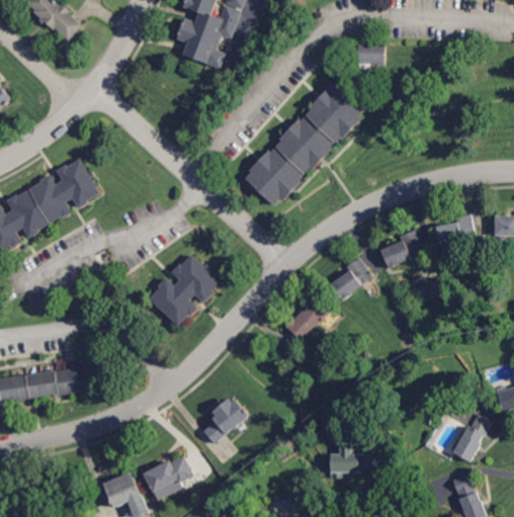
[(52,0),(58,6),(60,4),(61,4),(62,5),(66,9),(69,12),(67,14),(71,18),(80,26),(81,26),(68,40),(55,28),(53,30),(46,23),(44,25),(43,24),(40,23),(38,21),(40,19),(32,12),(34,11),(27,4),(30,0),(52,0)]
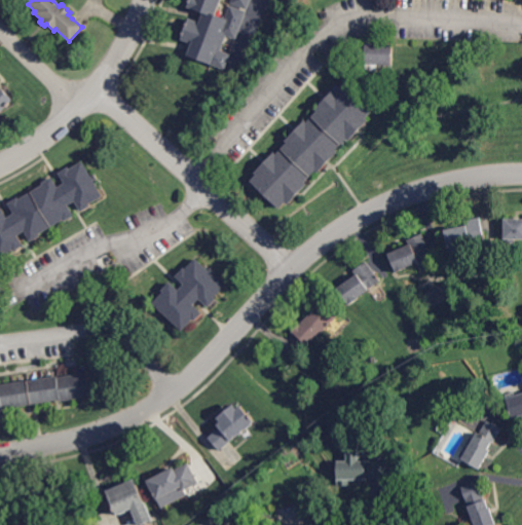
[(248,0),(248,1),(245,9),(229,4),(230,0),(219,0),(214,15),(222,19),(223,19),(227,7),(243,12),(233,39),(231,39),(224,36),(218,51),(226,54),(227,55),(228,55),(225,64),(222,70),(185,55),(188,48),(188,46),(189,45),(189,44),(179,40),(186,20),(197,24),(199,20),(200,16),(201,13),(186,7),(188,0),(248,0)]
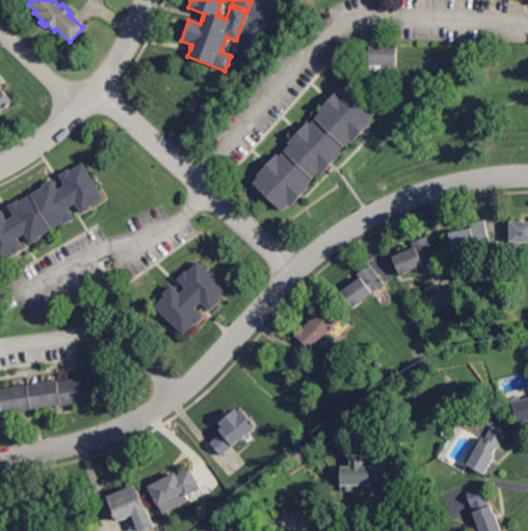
[(394,74),(365,73),(366,46),(395,47),(395,50),(394,73),(394,74)]
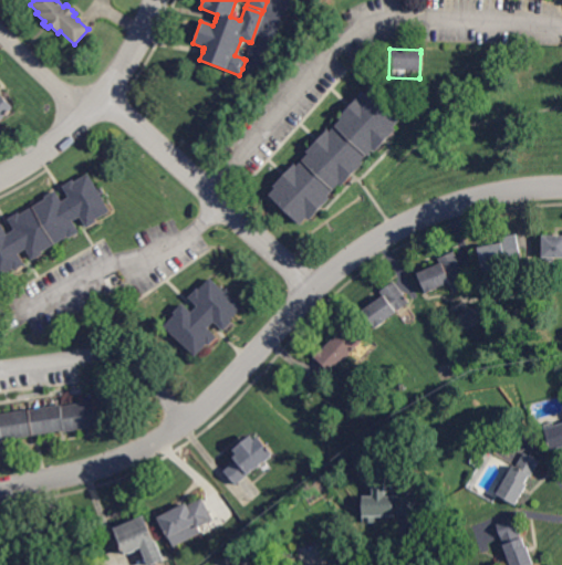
[(376,100),(398,121),(391,128),(393,131),(384,139),(383,142),(382,143),(381,144),(373,153),(370,149),(365,155),(360,159),(357,163),(361,165),(351,176),(347,178),(340,187),(337,184),(332,190),(328,195),(326,196),(329,198),(320,208),(318,210),(318,211),(315,212),(308,221),(305,219),(300,225),(268,195),(274,188),(271,186),(279,177),(280,176),(282,175),(292,164),(294,167),(300,160),(303,157),(306,154),(304,152),(305,152),(312,144),(314,142),(315,140),(316,139),(325,131),(326,132),(330,128),(333,125),(339,118),(337,117),(344,110),(346,107),(346,106),(349,105),(357,96),(358,97),(361,95),(365,90),(376,100)]
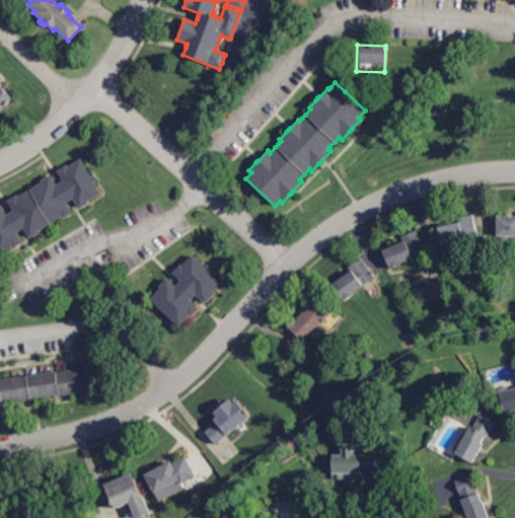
[(0,88),(11,99),(0,111),(0,88)]
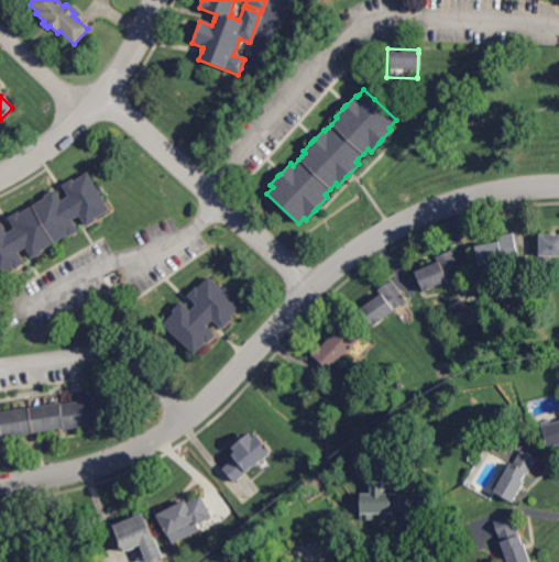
[(97,191),(99,189),(102,194),(99,195),(106,206),(108,210),(102,215),(94,219),(95,220),(95,221),(85,227),(84,224),(78,216),(76,218),(75,218),(74,219),(72,220),(70,221),(74,227),(77,231),(66,238),(65,235),(52,242),(40,251),(41,252),(30,259),(25,252),(23,249),(21,250),(19,251),(18,252),(19,254),(23,262),(13,268),(12,267),(0,274),(0,226),(4,233),(6,232),(7,231),(9,230),(12,228),(7,218),(17,212),(17,213),(30,206),(44,197),(43,196),(53,189),(59,200),(61,200),(63,198),(66,196),(61,186),(70,179),(70,182),(85,173),(97,191)]
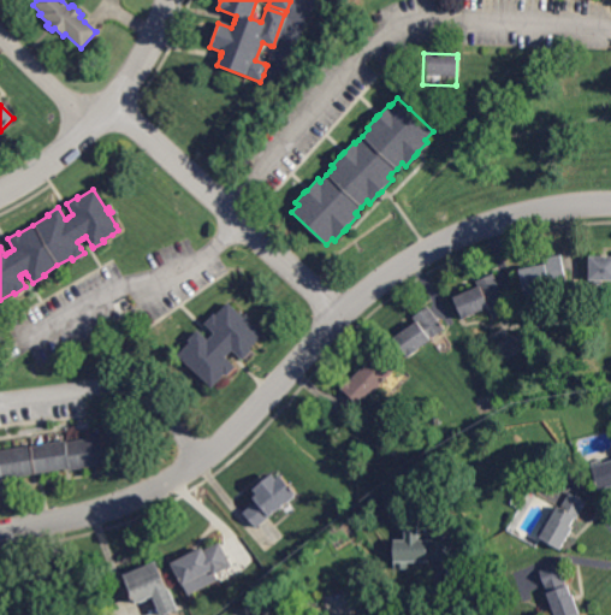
[(610,281),(599,279),(599,285),(589,285),(589,278),(589,256),(600,256),(604,256),(610,256),(610,250),(610,281)]
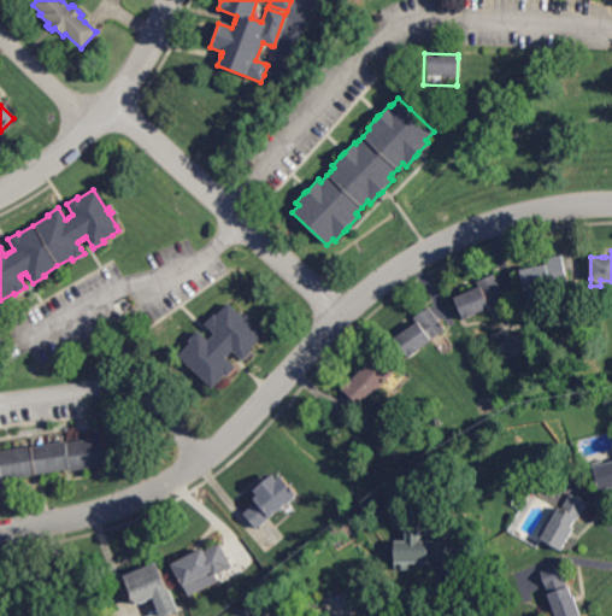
[(525,298),(522,282),(519,270),(529,268),(533,267),(545,264),(543,259),(545,258),(551,257),(559,256),(559,257),(560,263),(562,270),(563,275),(565,283),(560,285),(555,286),(546,288),(535,289),(534,291),(535,295),(525,298)]
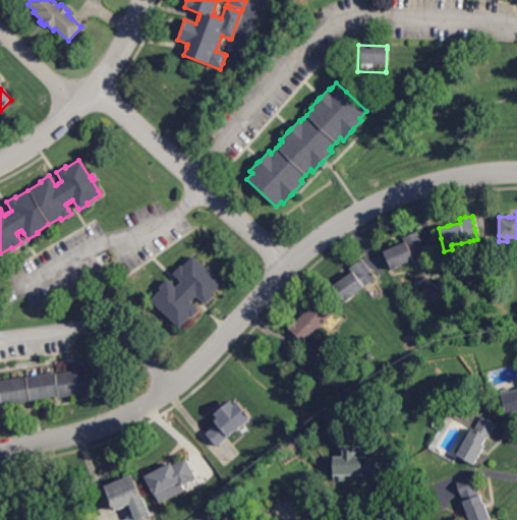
[(428,264),(428,265),(415,271),(411,263),(409,264),(400,268),(391,273),(383,253),(391,250),(393,249),(403,245),(400,239),(415,233),(417,236),(425,256),(428,264)]
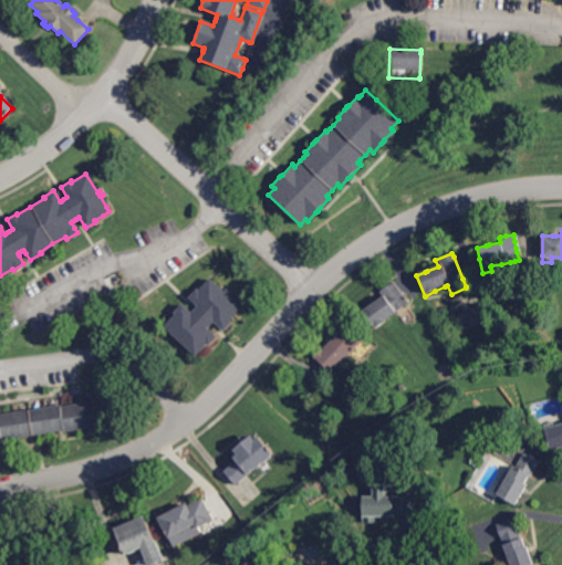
[(230,299),(240,310),(229,321),(228,322),(230,323),(222,331),(218,326),(214,322),(210,326),(209,327),(208,327),(217,336),(216,338),(208,345),(206,344),(199,352),(195,355),(175,336),(164,325),(175,315),(174,313),(181,304),(190,312),(193,311),(195,309),(197,306),(187,297),(195,290),(197,291),(200,288),(209,279),(230,299)]
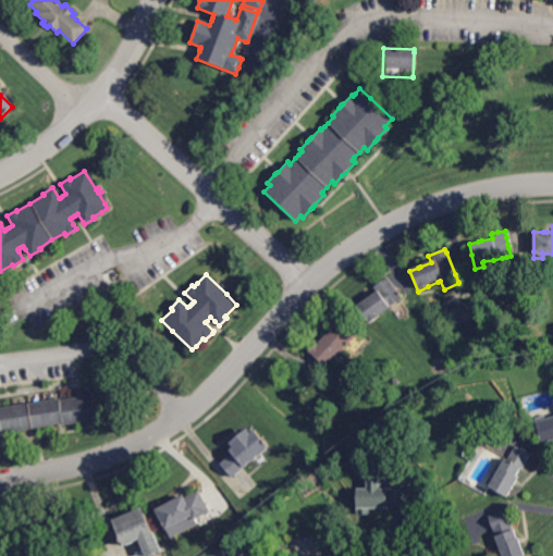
[(368,321),(365,318),(356,305),(364,299),(366,298),(373,293),(371,288),(386,278),(390,282),(394,289),(401,298),(397,300),(396,300),(388,308),(368,321)]
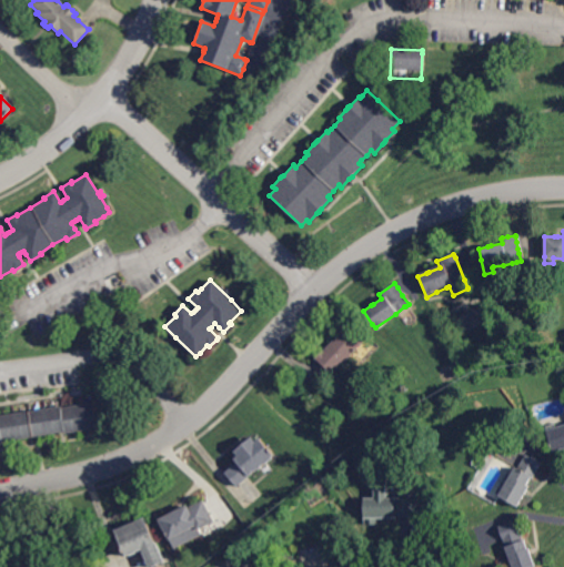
[(331,374),(315,360),(314,358),(328,344),(329,343),(330,342),(331,341),(346,325),(351,328),(361,338),(363,341),(361,343),(345,358),(333,372),(331,374)]
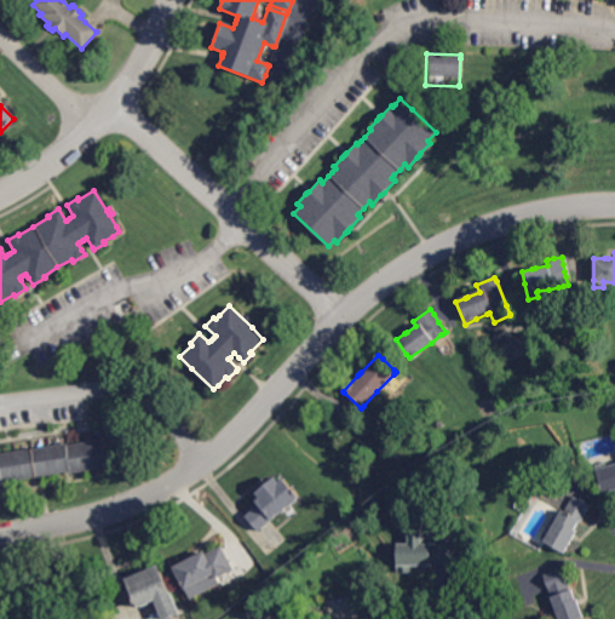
[(103,468),(102,468),(98,469),(74,473),(72,473),(69,473),(69,470),(67,470),(64,471),(63,471),(40,475),(36,475),(35,475),(33,476),(32,476),(29,476),(5,480),(4,481),(3,481),(1,481),(1,483),(0,483),(0,453),(6,452),(10,452),(30,448),(53,445),(57,445),(67,443),(65,446),(75,445),(82,443),(99,440),(103,468)]
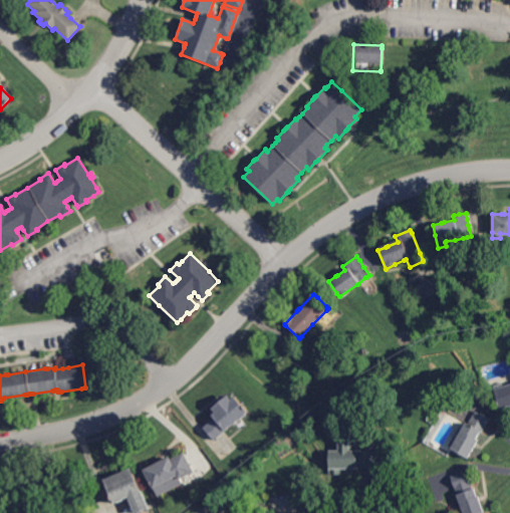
[(509,405),(500,408),(499,408),(499,407),(497,401),(497,399),(494,389),(509,383),(509,405)]
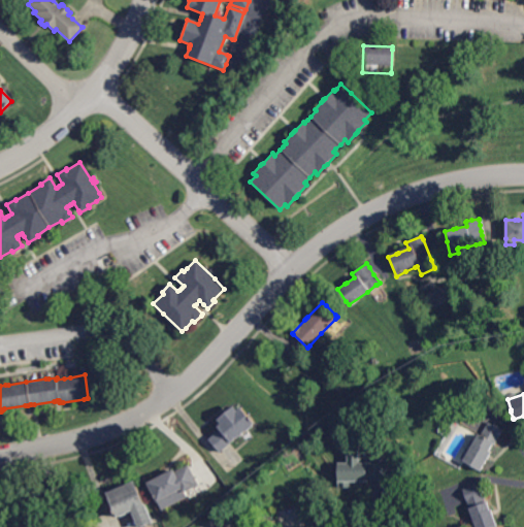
[(235,409),(239,407),(240,408),(252,422),(252,424),(244,430),(237,435),(229,442),(227,445),(218,451),(217,451),(209,441),(207,439),(211,436),(219,430),(217,427),(220,424),(217,420),(223,415),(224,414),(225,413),(233,406),(235,409)]
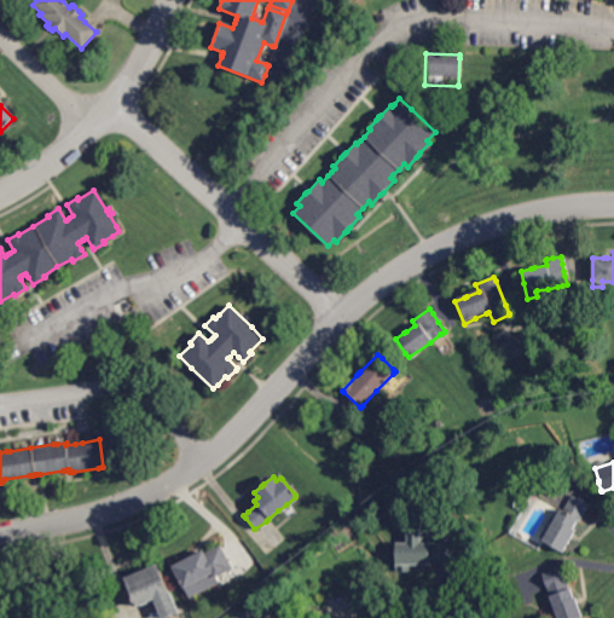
[(572,530),(574,531),(572,536),(568,542),(562,553),(542,541),(540,539),(545,532),(540,529),(549,517),(552,519),(556,512),(557,509),(561,512),(561,510),(569,496),(572,497),(585,506),(586,506),(572,530)]
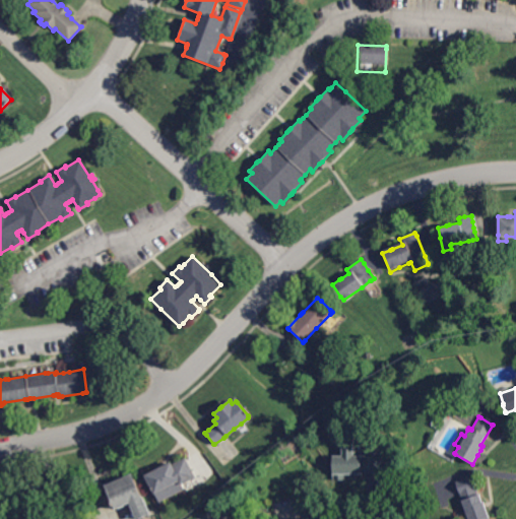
[(367,458),(383,458),(383,467),(383,475),(382,475),(366,474),(364,474),(359,474),(359,476),(342,476),(342,482),(332,482),(332,458),(340,458),(340,443),(350,443),(350,444),(350,457),(367,458)]
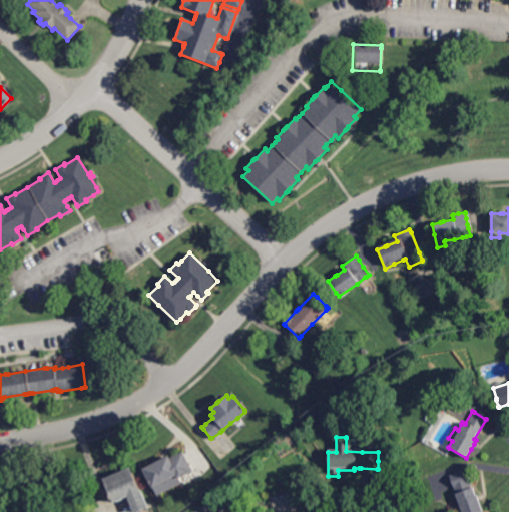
[(191,471),(190,472),(189,472),(181,476),(177,479),(175,476),(174,475),(171,476),(167,479),(158,483),(153,486),(152,486),(146,476),(143,470),(143,469),(149,466),(156,463),(159,461),(163,459),(164,458),(166,458),(167,457),(168,458),(179,452),(181,451),(183,456),(191,471)]
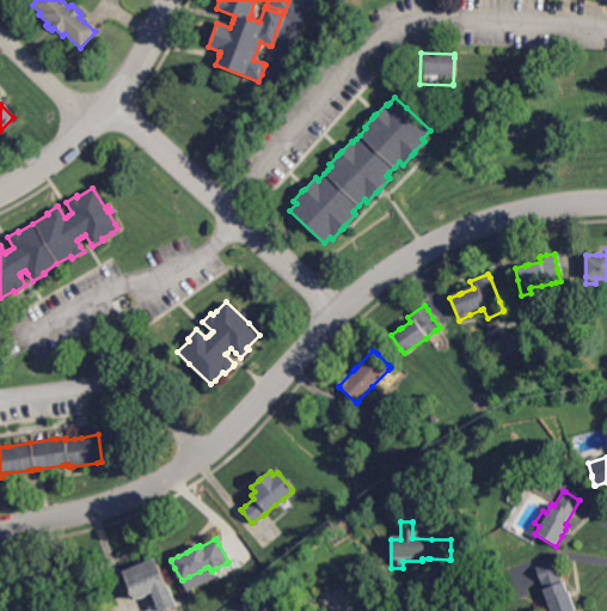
[(129,602),(129,600),(122,585),(118,576),(120,575),(123,574),(123,573),(124,573),(130,569),(136,567),(138,567),(139,566),(140,566),(154,558),(158,568),(165,585),(164,586),(158,588),(153,591),(146,594),(145,594),(134,599),(133,599),(130,602),(129,602)]
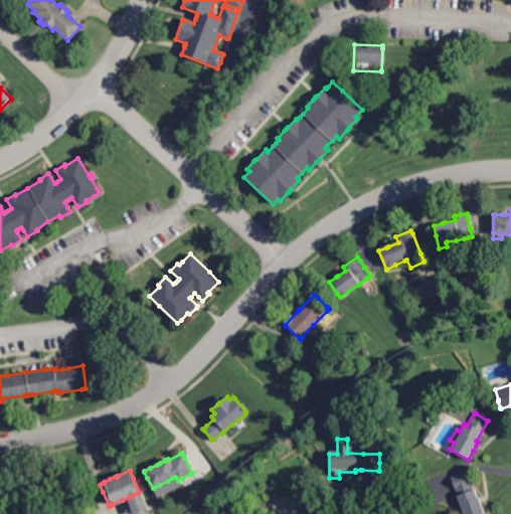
[(472,490),(474,489),(476,496),(477,496),(479,501),(480,503),(482,509),(483,513),(463,513),(461,510),(460,508),(455,492),(452,482),(450,477),(466,472),(466,473),(469,483),(472,490)]
